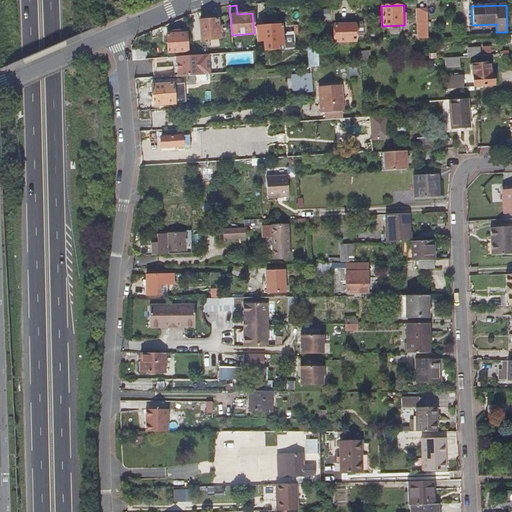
[(428,24),(427,9),(417,9),(418,24),(428,24)]
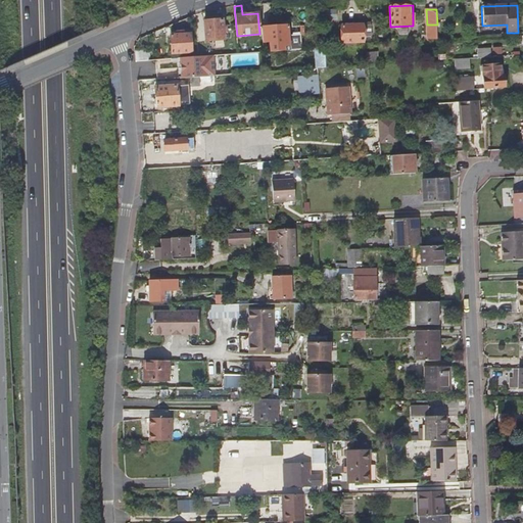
[(207,40),(225,39),(224,31),(227,31),(226,25),(223,25),(223,18),(205,19),(207,40)]
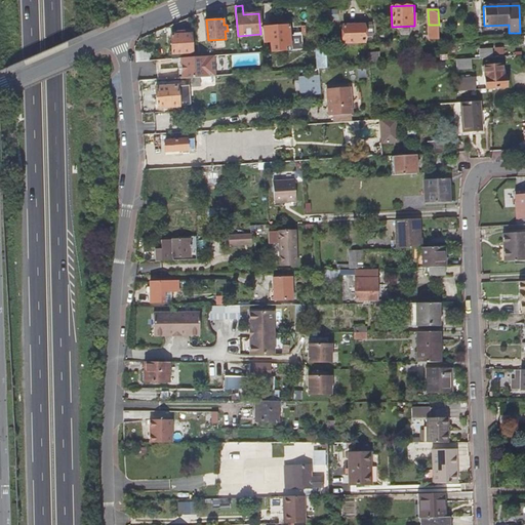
[(372,36),(371,24),(342,25),(344,45),(356,44),(356,41),(364,41),(363,36),(372,36)]
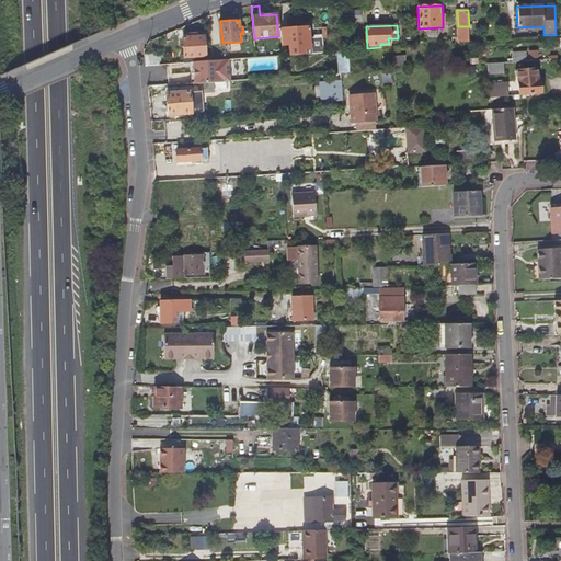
[(458,43),(469,43),(469,41),(469,26),(458,26),(458,43)]
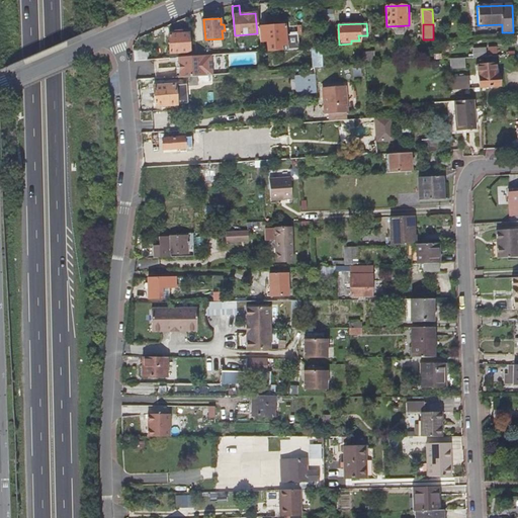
[(289,49),(287,26),(260,28),(260,33),(261,39),(270,38),(271,50),(289,49)]
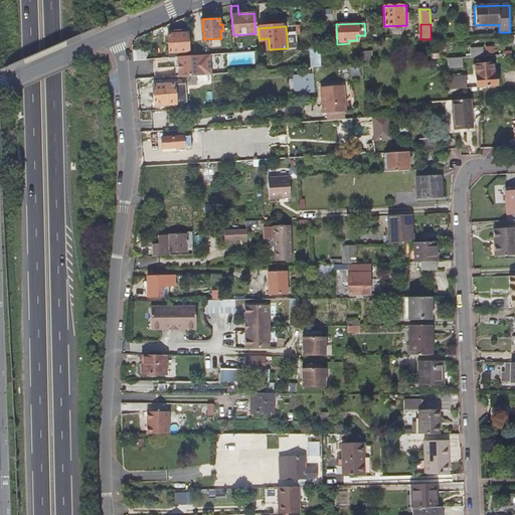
[(189,50),(188,32),(181,32),(180,30),(174,31),(174,33),(168,34),(169,51),(189,50)]
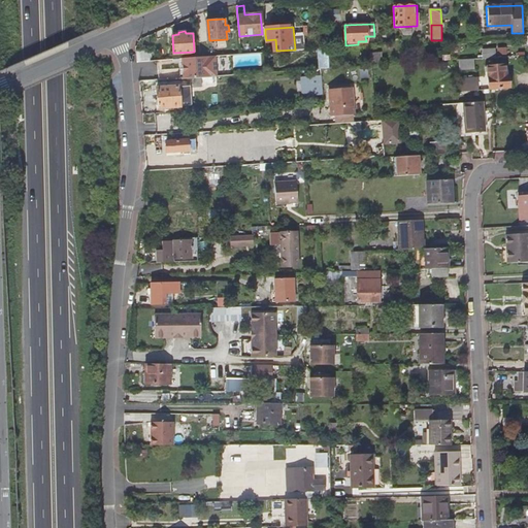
[(330,67),(328,46),(318,47),(319,52),(320,68),(321,68),(324,68),(330,67)]
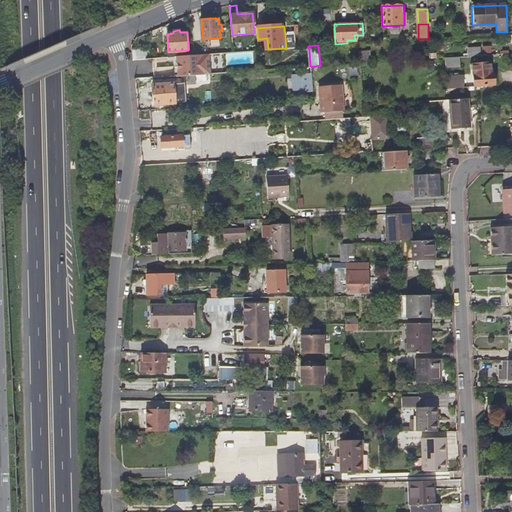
[(479,55),(479,47),(465,47),(466,55),(479,55)]
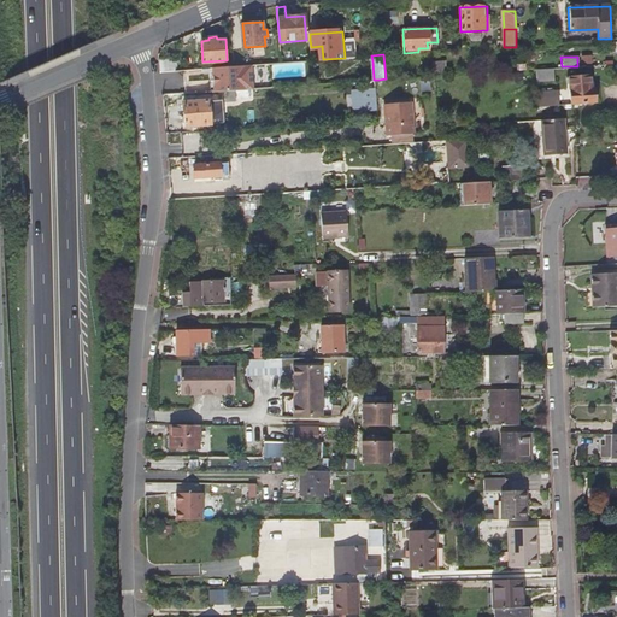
[(177,70),(176,58),(159,59),(160,71),(177,70)]
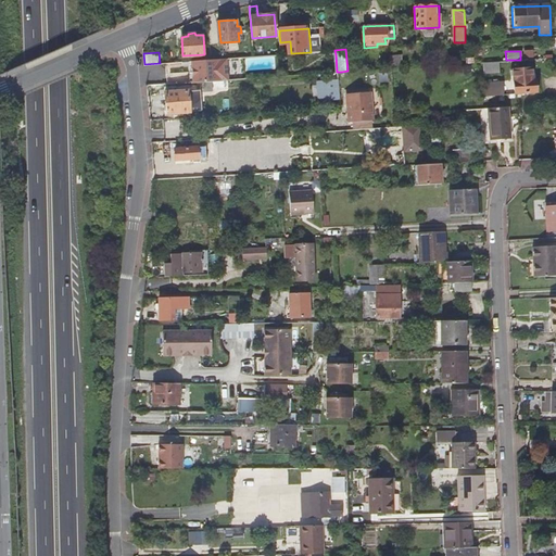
[(211,60),(192,61),(193,83),(194,83),(204,81),(213,80),(229,79),(228,59),(211,60)]
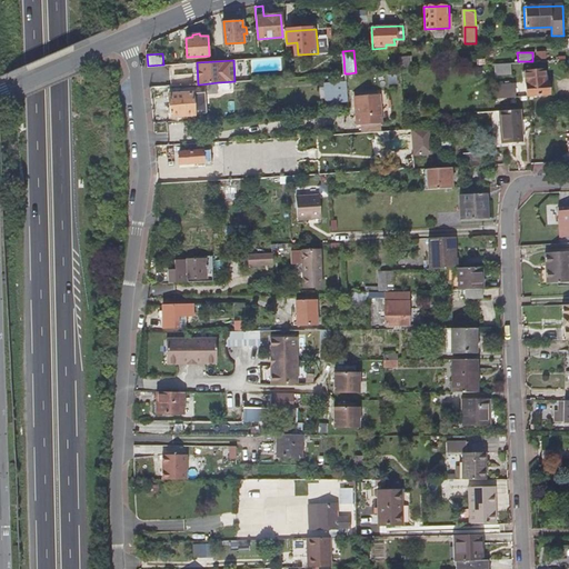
[(496,73),(509,73),(508,63),(495,65),(496,73)]
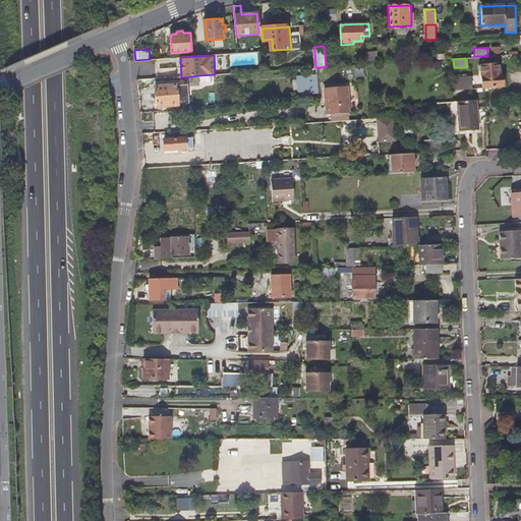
[(501,87),(500,74),(498,74),(497,63),(478,65),(480,88),(501,87)]
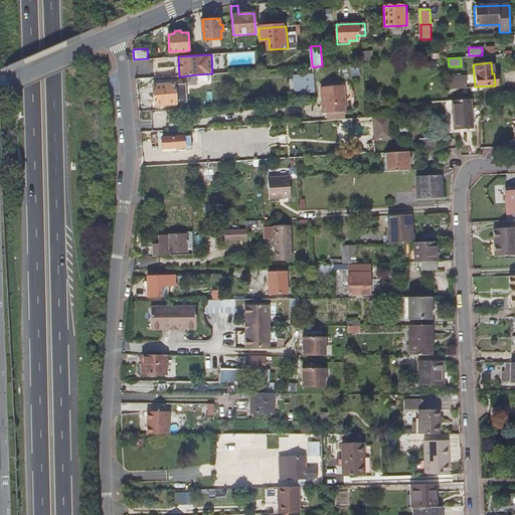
[(198,83),(197,74),(189,75),(189,84),(198,83)]
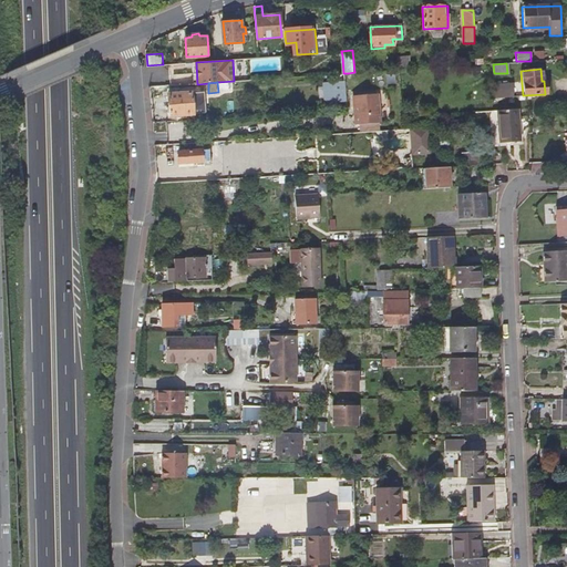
[(496,98),(514,96),(513,85),(495,85),(496,98)]
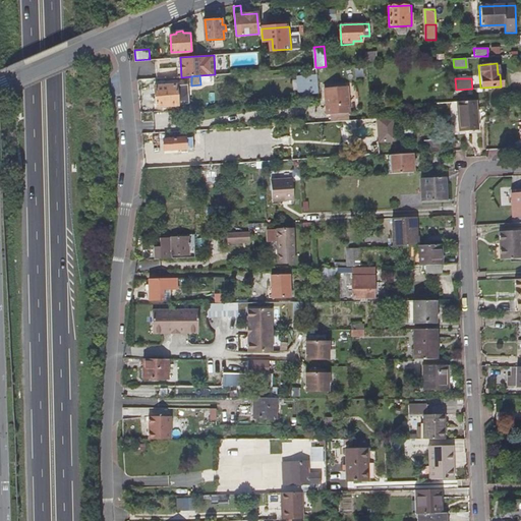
[(179,104),(177,84),(155,85),(157,106),(179,104)]
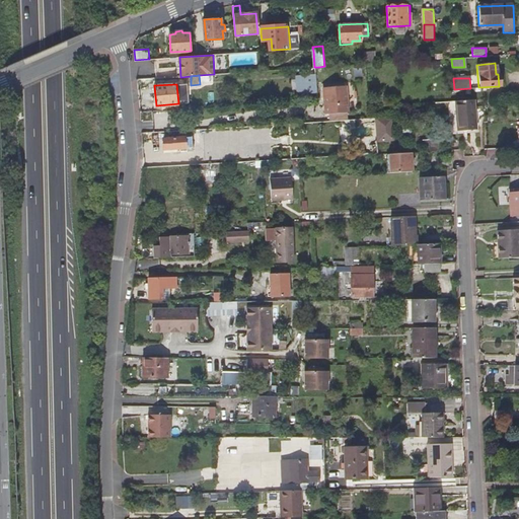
[(328,115),(328,121),(347,120),(347,114),(348,114),(346,86),(326,88),(327,93),(323,94),(324,115),(328,115)]
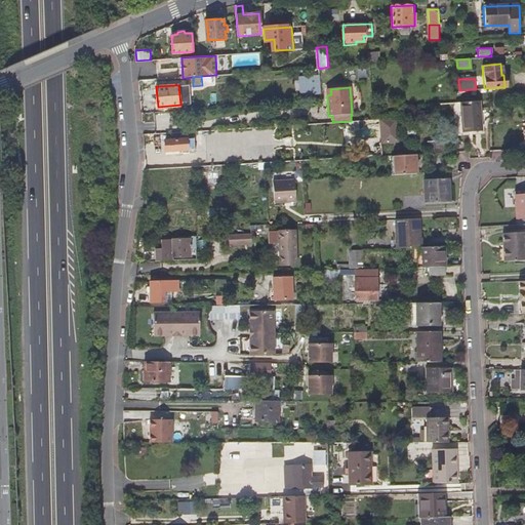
[(304,88),(305,101),(312,99),(311,88),(304,88)]
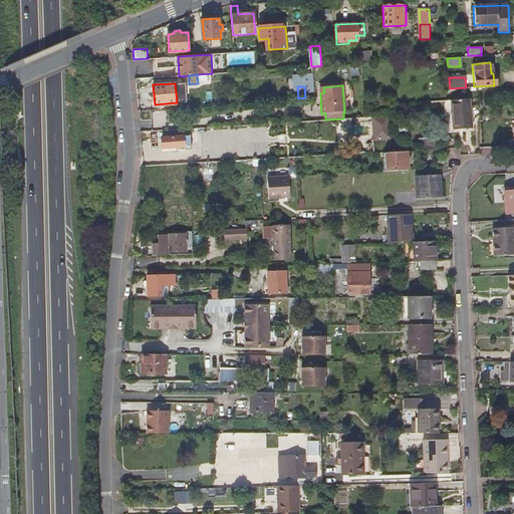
[(473,129),(470,99),(451,100),(453,130),(473,129)]
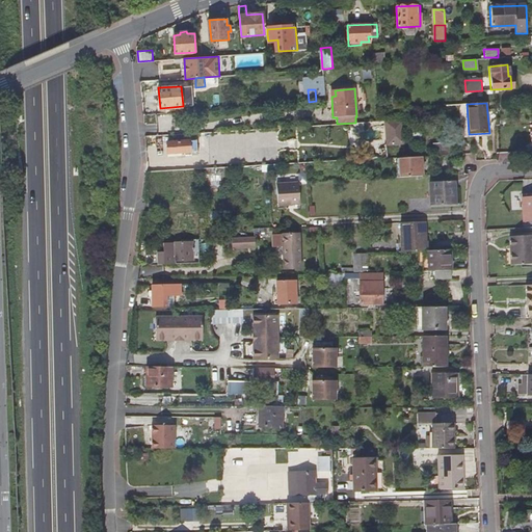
[(404,125),(396,126),(397,134),(405,134),(404,125)]
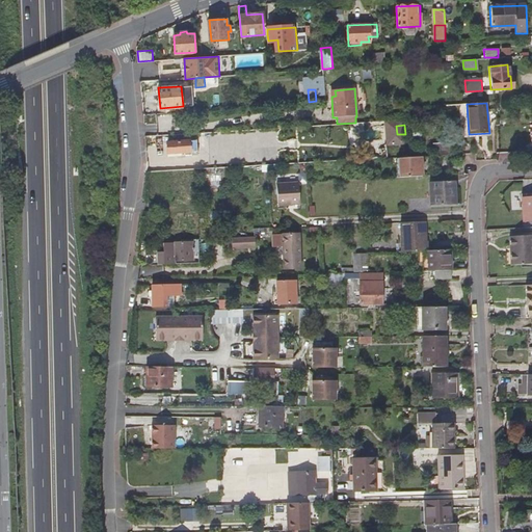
[(196,138),(166,141),(167,153),(197,151),(196,138)]
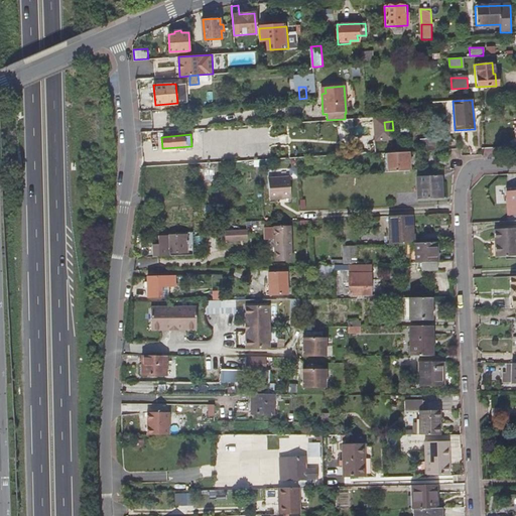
[(407,171),(406,151),(384,152),(385,172),(407,171)]
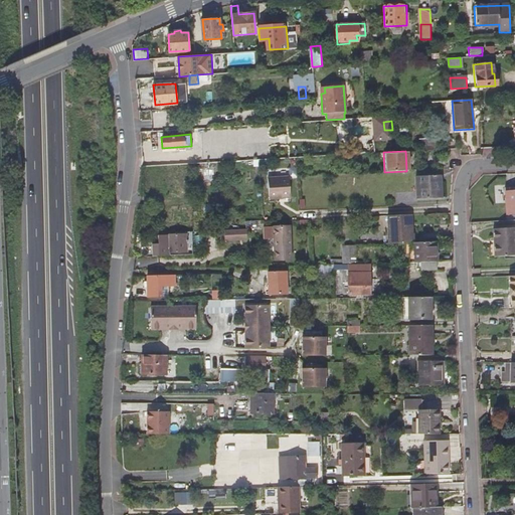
[(218,176),(218,169),(211,169),(202,169),(201,178),(212,178),(212,176),(218,176)]
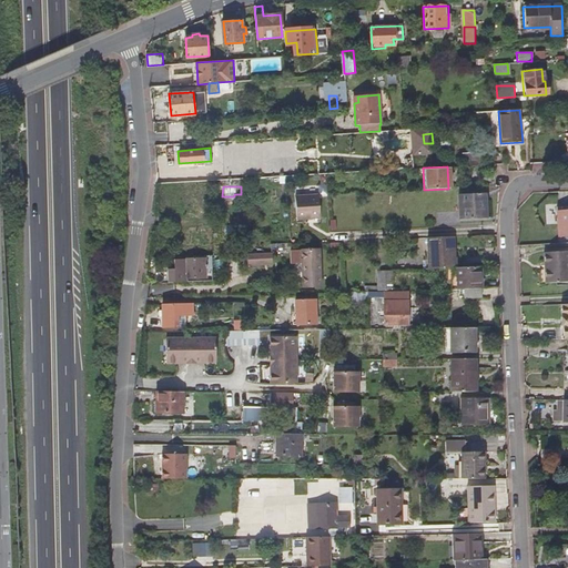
[(317,194),(293,195),(295,220),(318,217),(317,194)]
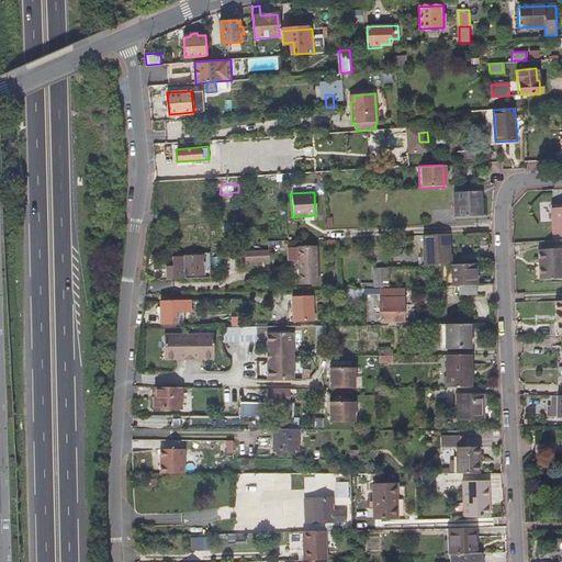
[(451,218),(479,217),(478,192),(451,194),(451,218)]
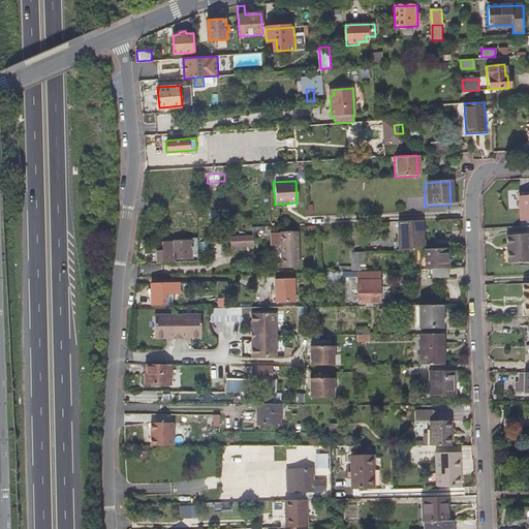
[(528,219),(528,195),(517,196),(518,220),(528,219)]
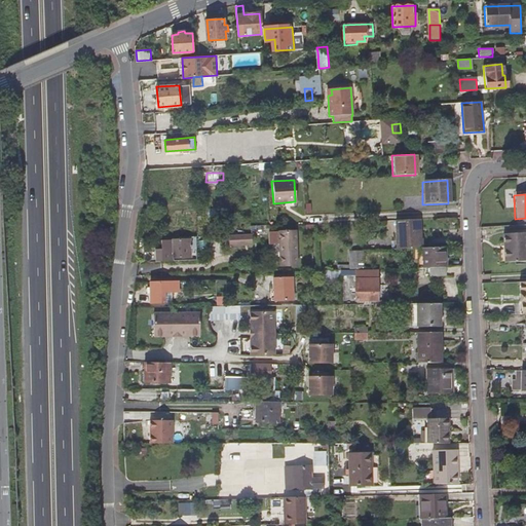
[(418,250),(417,220),(396,221),(396,250),(414,250),(418,250)]
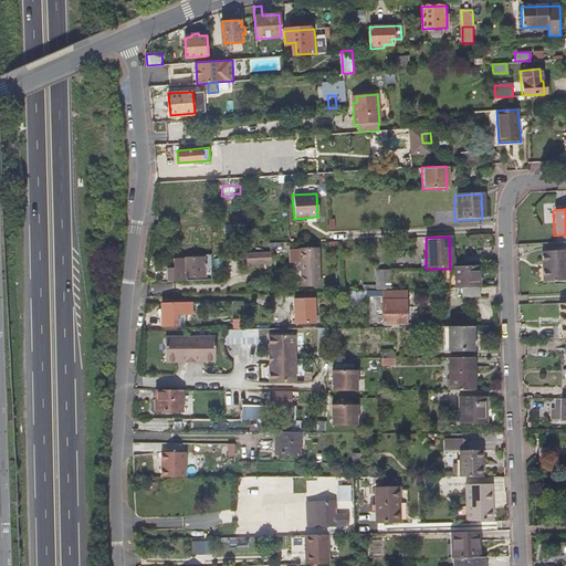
[(300,285),(315,285),(314,249),(287,250),(287,263),(299,263),(300,285)]
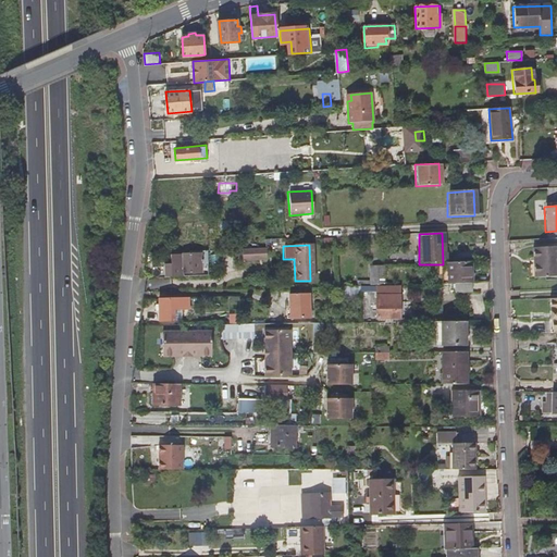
[(556,257),(556,258),(556,247),(532,248),(532,259),(536,259),(537,279),(556,277),(556,275),(556,257)]
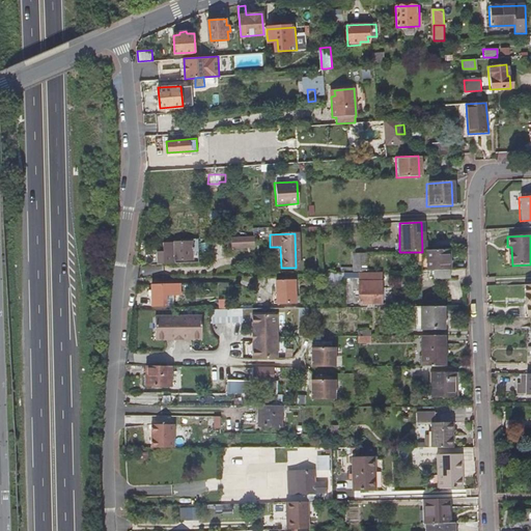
[(252,247),(252,236),(229,238),(229,248),(252,247)]
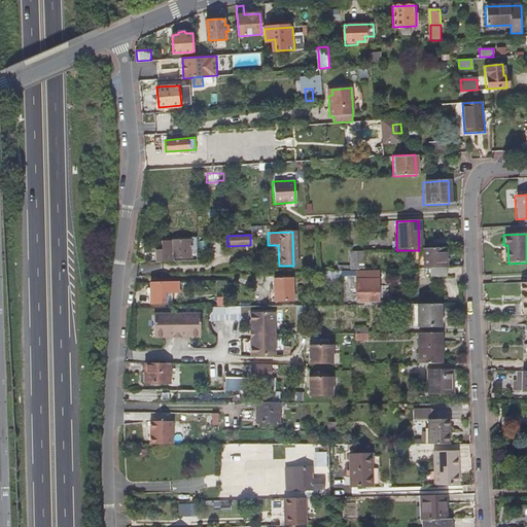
[(173,257),(191,256),(190,239),(173,240),(173,257)]
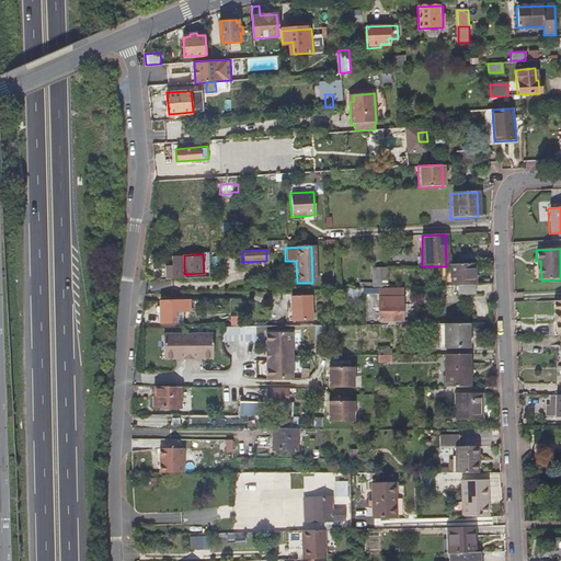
[(473,285),(472,265),(446,266),(442,266),(443,285),(456,285),(473,285)]
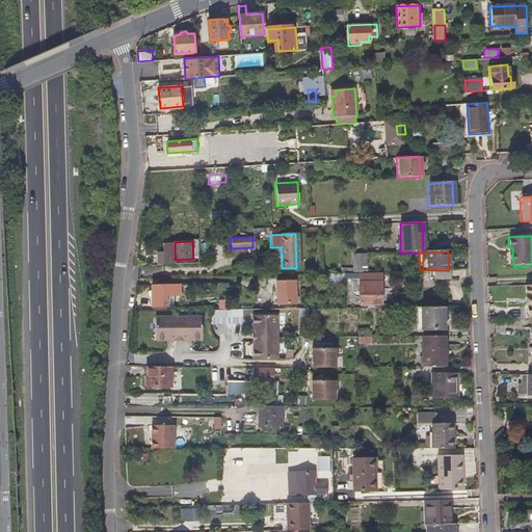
[(372,272),(371,254),(351,255),(352,272),(358,272),(372,272)]
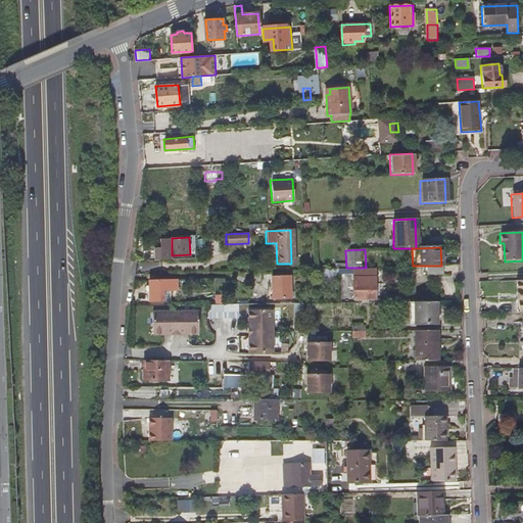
[(441,274),(441,266),(425,266),(426,275),(441,274)]
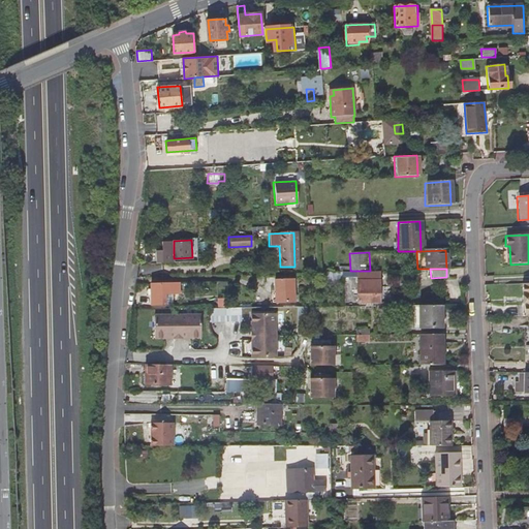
[(275,280),(275,302),(293,303),(294,280),(275,280)]
